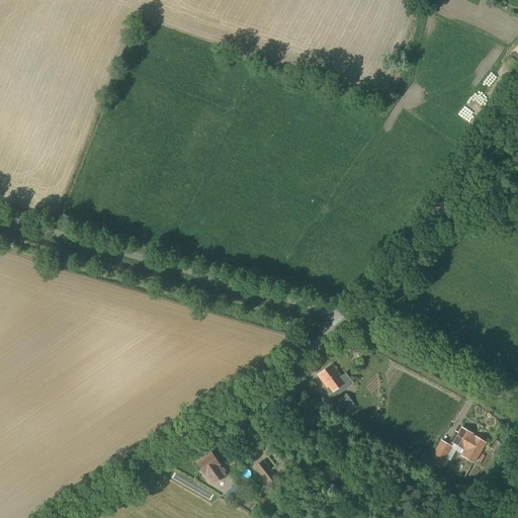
[(230,256),(225,266),(232,269),(237,259),(230,256)]
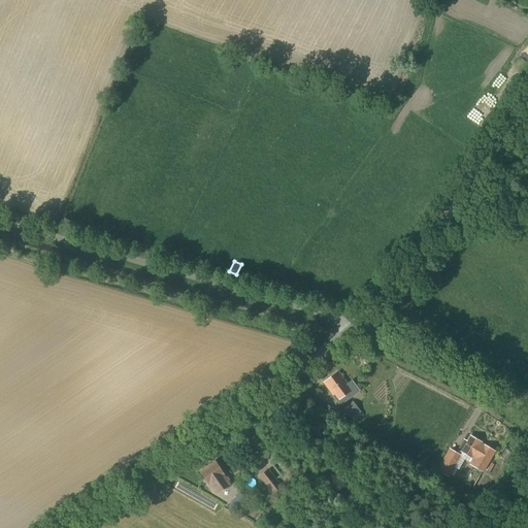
[(336,401),(352,390),(338,372),(323,383),(336,401)]
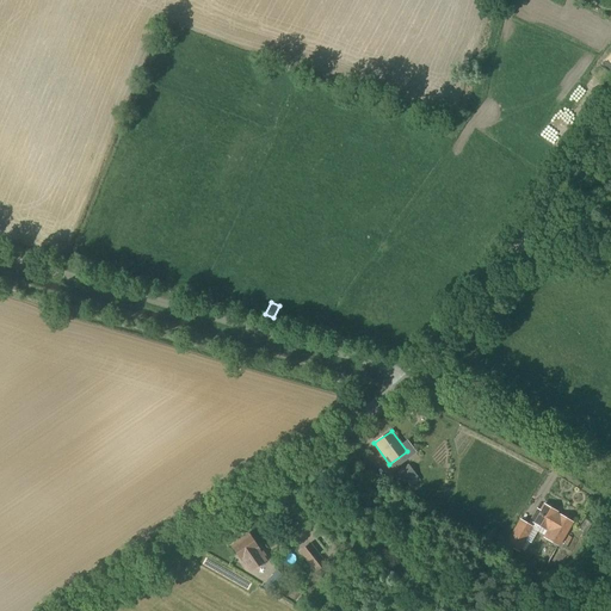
[(411,488),(420,481),(408,464),(396,474),(405,485),(406,483),(411,488)]
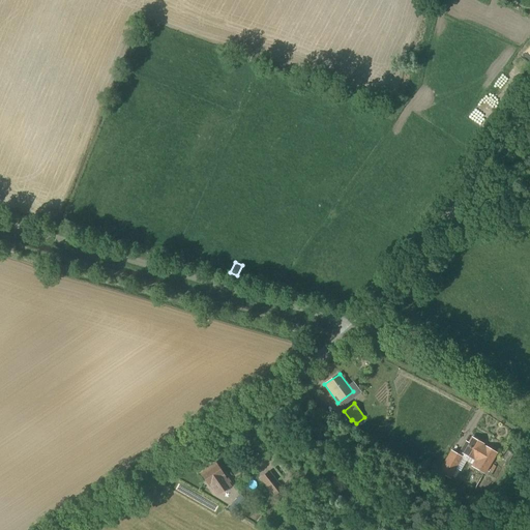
[(482,445),(471,438),(468,444),(466,442),(461,452),(475,461),(472,467),(484,474),(496,453),(486,447),(484,449),(481,447),(482,445)]
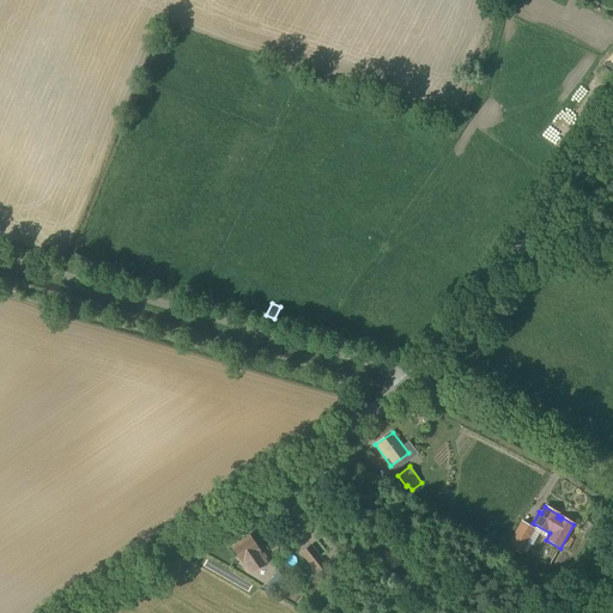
[(521,554),(535,529),(521,521),(507,546),(521,554)]
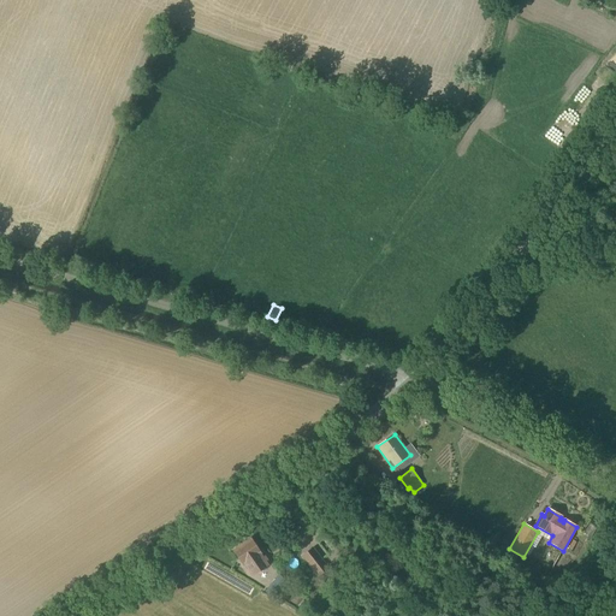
[(252,578),(268,566),(260,554),(250,540),(235,551),(243,564),(252,578)]
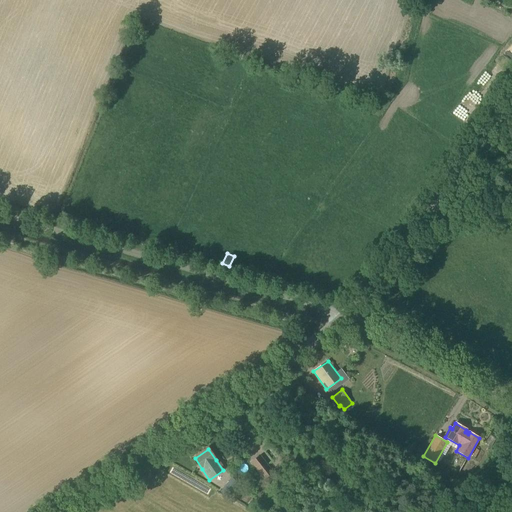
[(268,482),(274,477),(272,474),(274,473),(260,455),(250,462),(264,480),(266,479),(268,482)]
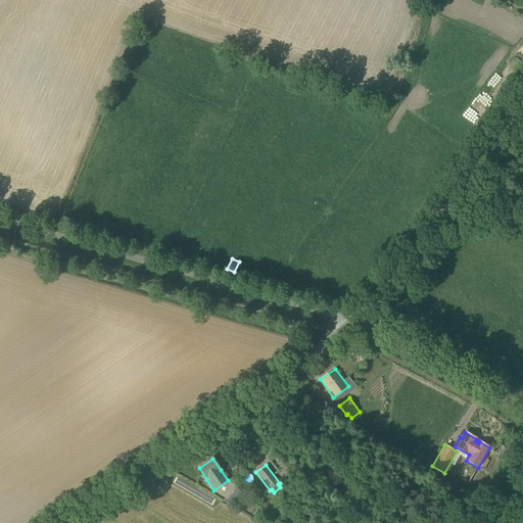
[(237,488),(232,494),(239,502),(245,494),(237,488)]
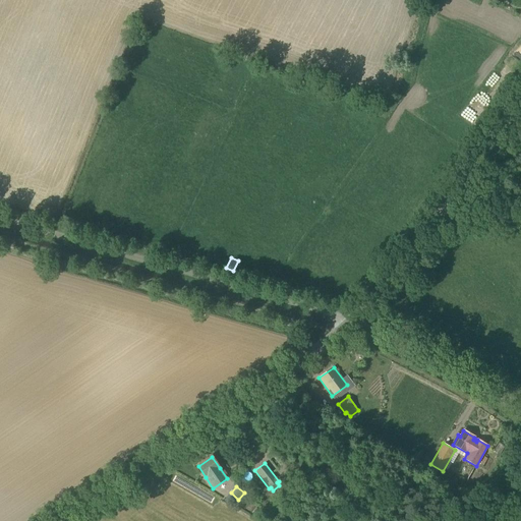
All buildings are outlined.
